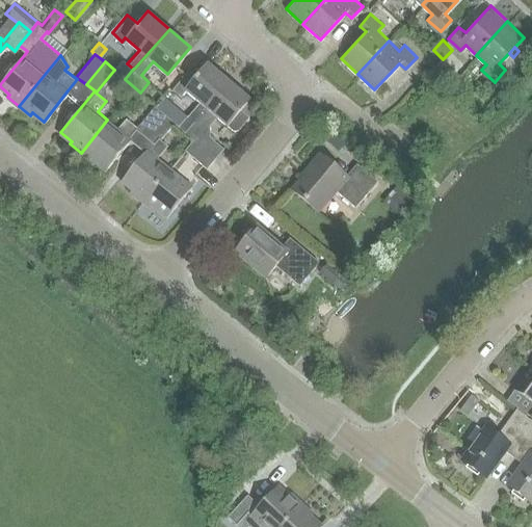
[(187,114),(179,126),(185,131),(194,121),(229,79),(208,61),(197,75),(189,68),(173,86),(181,94),(186,88),(200,100),(187,114)]
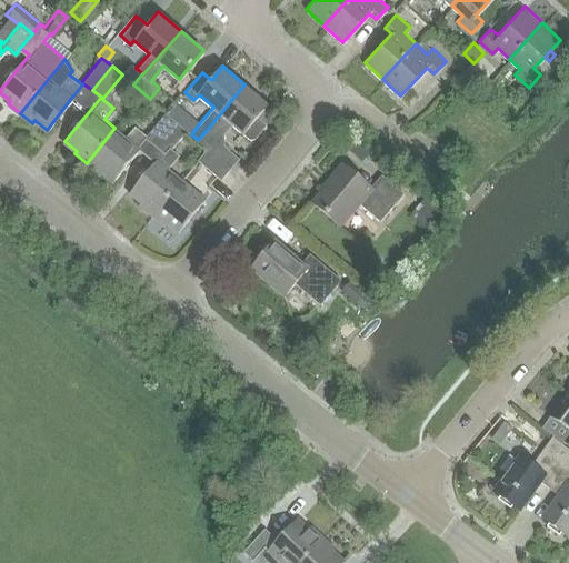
[(258,116),(267,104),(245,84),(198,140),(207,148),(230,167),(239,157),(213,134),(227,119),(248,137),(252,137),(265,122),(258,116)]
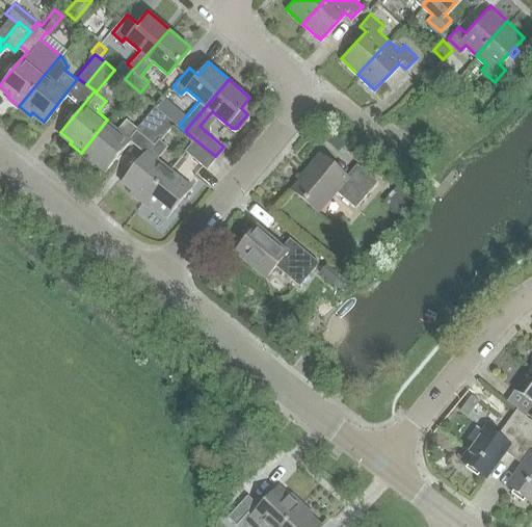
[(145,135),(163,112),(154,104),(136,126),(124,115),(115,126),(107,120),(81,153),(92,162),(94,159),(105,168),(130,137),(128,136),(135,127),(145,135)]
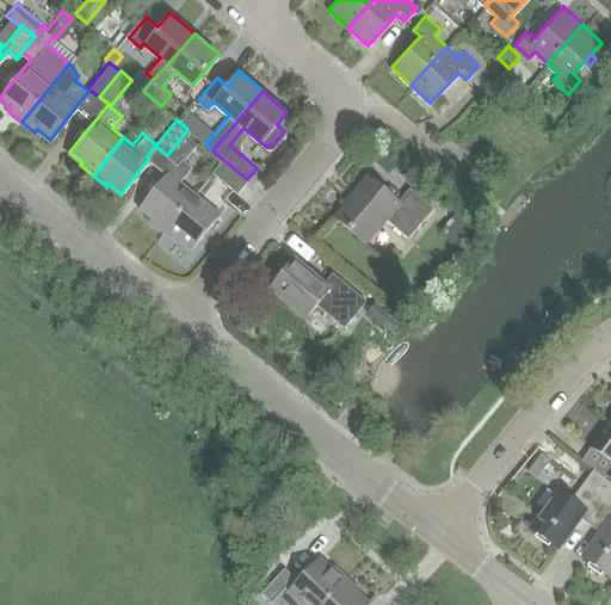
[(184,158),(198,139),(199,137),(187,129),(167,155),(176,162),(178,164),(184,158)]
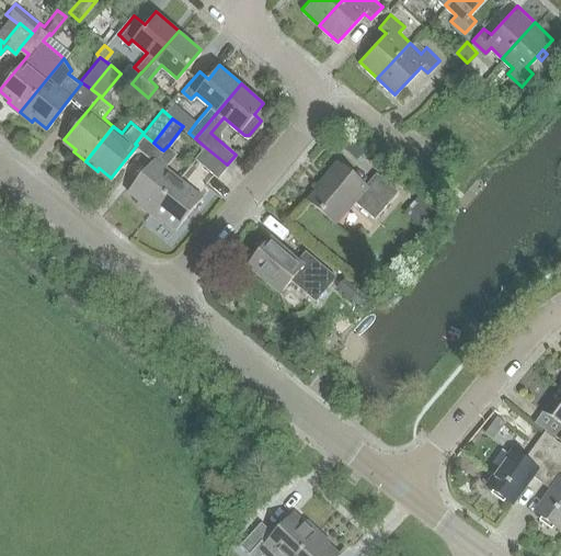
[(150,211),(179,176),(165,166),(176,151),(169,145),(163,150),(161,149),(128,190),(140,199),(138,201),(150,211)]
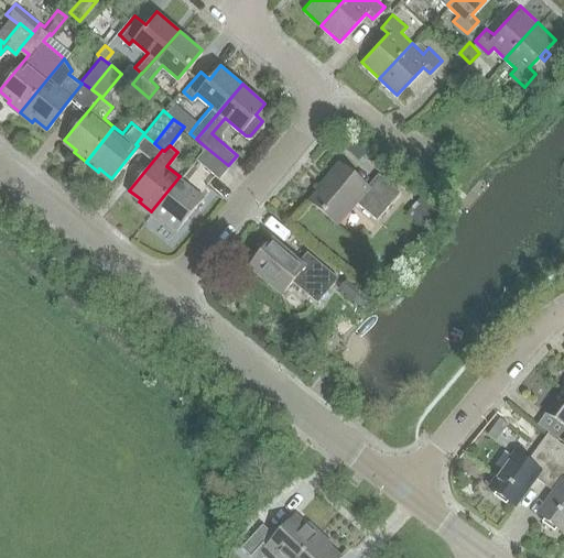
[(219,176),(228,165),(205,146),(196,156),(219,176)]
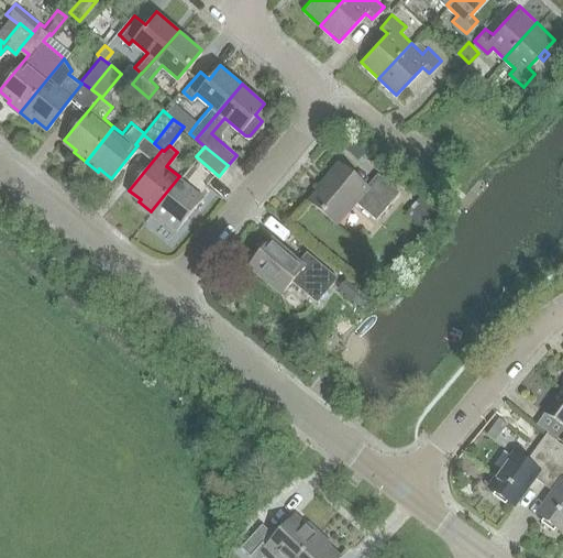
[(375,217),(399,189),(377,171),(366,184),(339,161),(327,175),(328,176),(309,198),(335,221),(354,199),(375,217)]
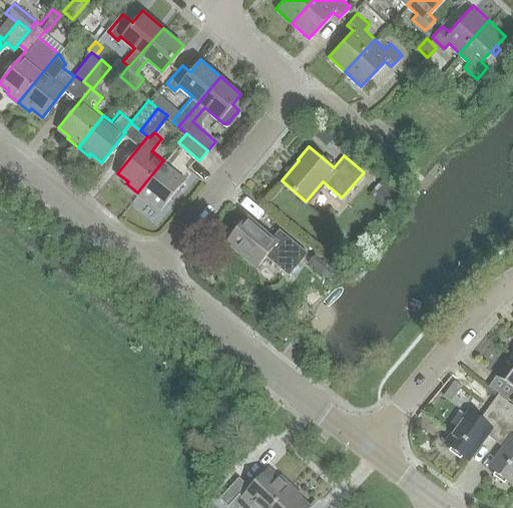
[(160,207),(184,178),(163,160),(137,192),(148,201),(150,199),(160,207)]
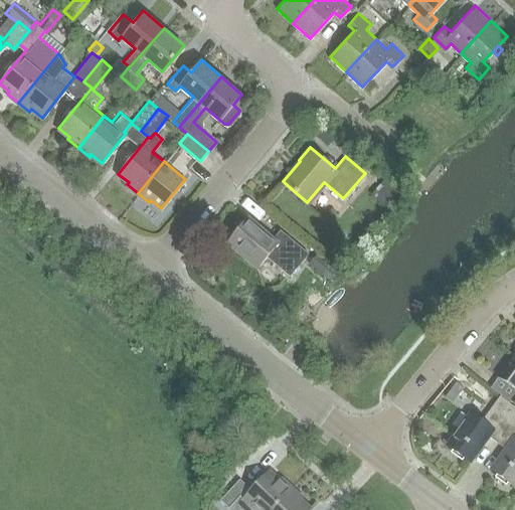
[(402,193),(383,177),(370,192),(389,208),(402,193)]
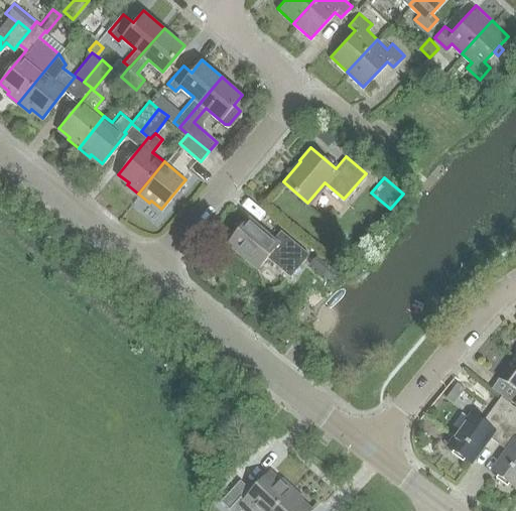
[(257,267),(267,255),(290,274),(309,252),(281,228),(273,238),(250,219),(229,243),(257,267)]
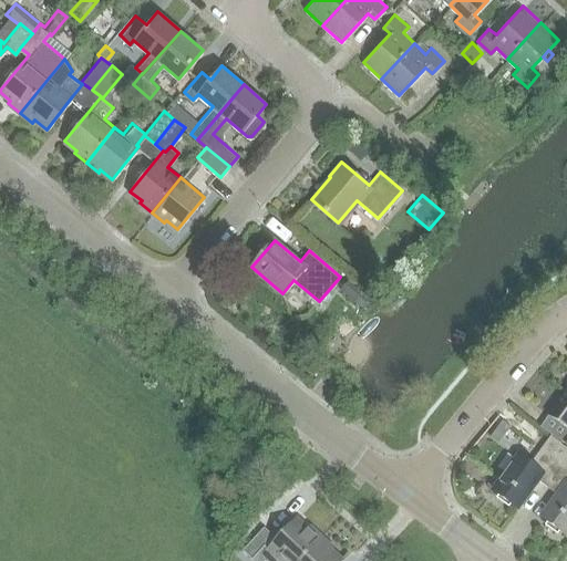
[(402,260),(412,249),(405,243),(395,255),(402,260)]
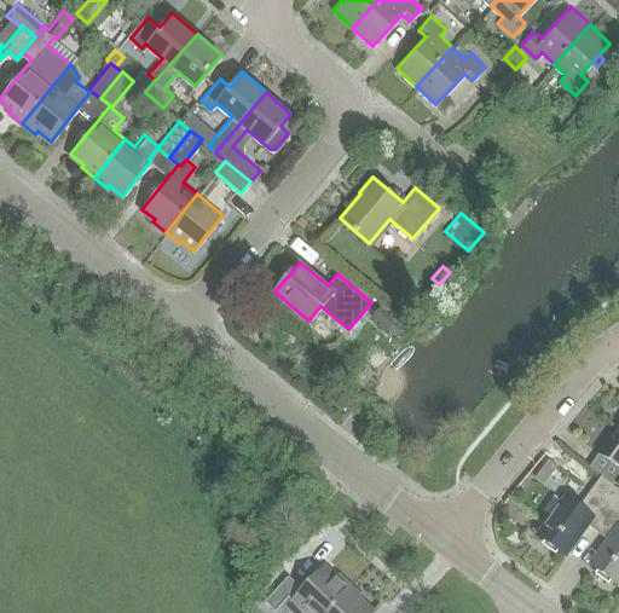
[(381,302),(371,314),(395,335),(405,323),(381,302)]
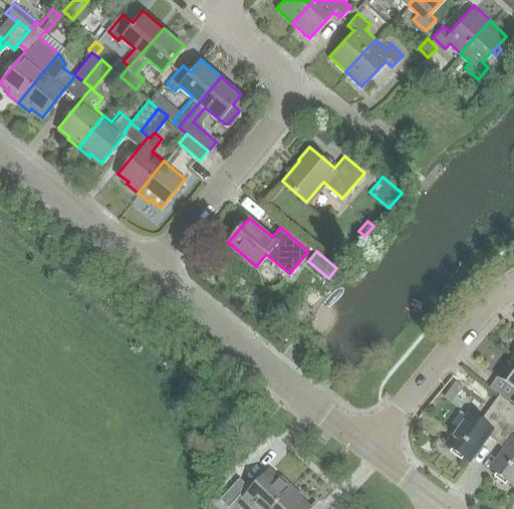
[(513,353),(512,352),(497,373),(513,385),(513,391),(510,397),(513,399),(513,353)]
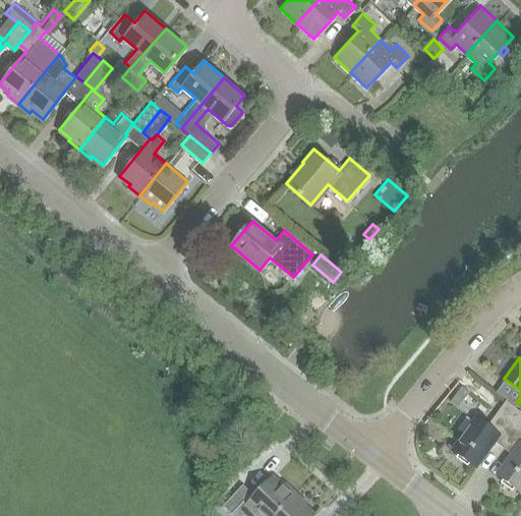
[(468,389),(459,383),(448,398),(456,404),(468,389)]
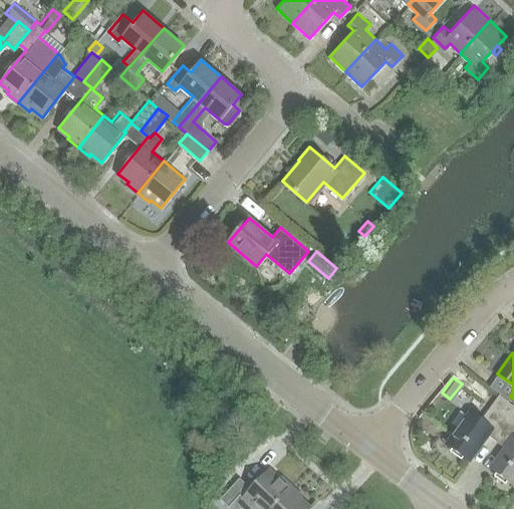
[(496,439),(513,415),(513,404),(499,393),(480,419),(470,411),(447,442),(469,457),(487,432),(496,439)]
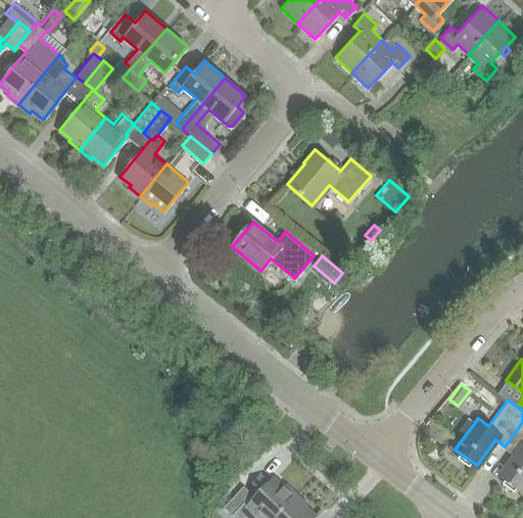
[(522,422),(505,446),(515,454),(500,474),(522,490),(522,487),(522,422)]
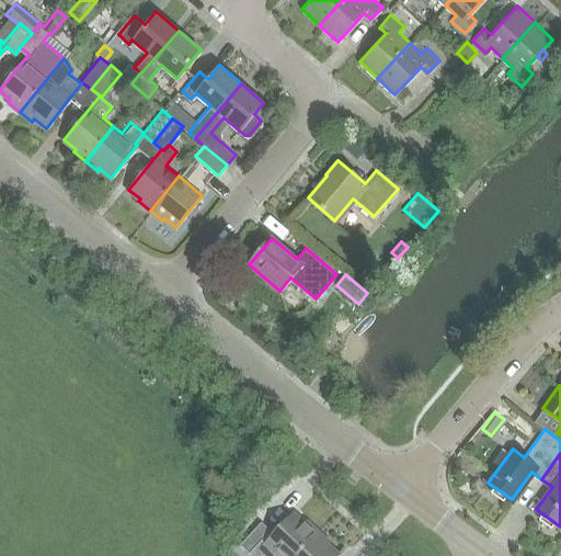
[(293,555),(318,529),(307,518),(305,521),(294,510),(265,541),(262,539),(271,529),(261,519),(240,542),(254,555),(256,555),(260,553),(263,555),(293,555)]
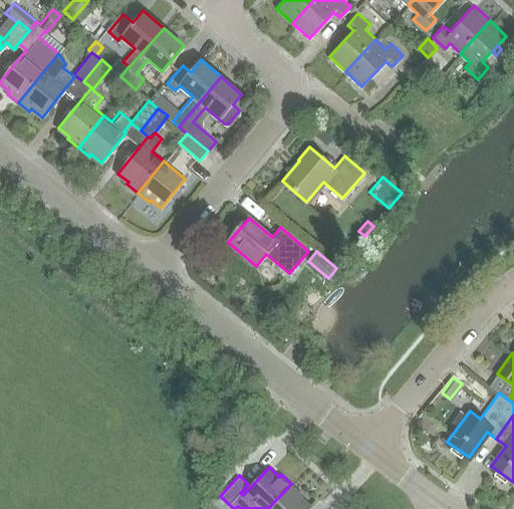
[(306,508),(310,505),(300,496),(302,494),(291,484),(268,508),(306,508)]
